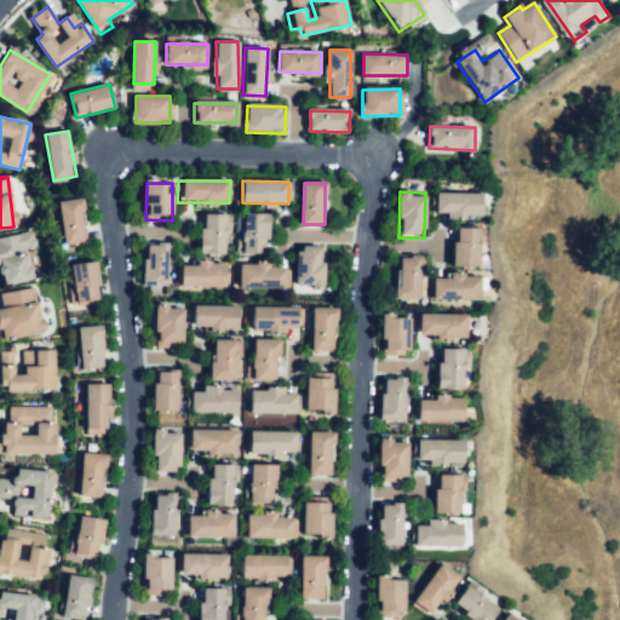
[(438,194),(484,196),(483,218),(437,216),(438,194)]
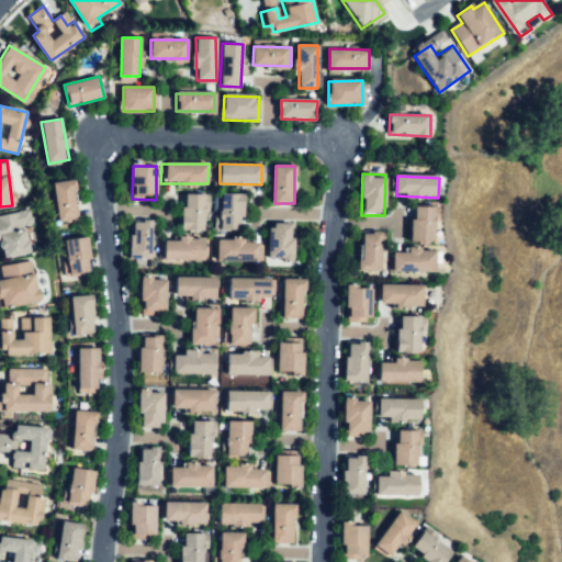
[(54,180),(75,177),(80,217),(59,221),(54,180)]
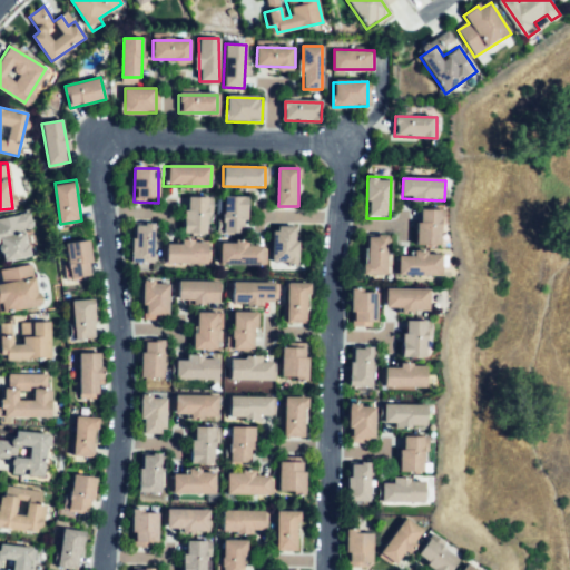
[(185,197),(207,197),(206,233),(185,233),(185,197)]
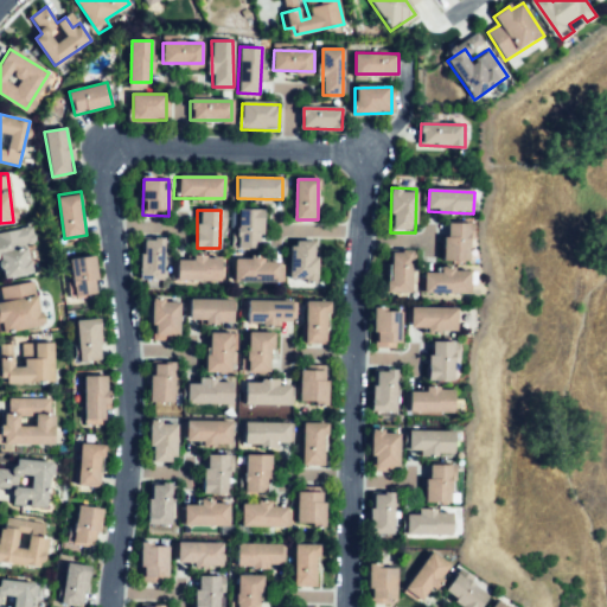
[(240,210),(261,210),(261,250),(240,250),(240,210)]
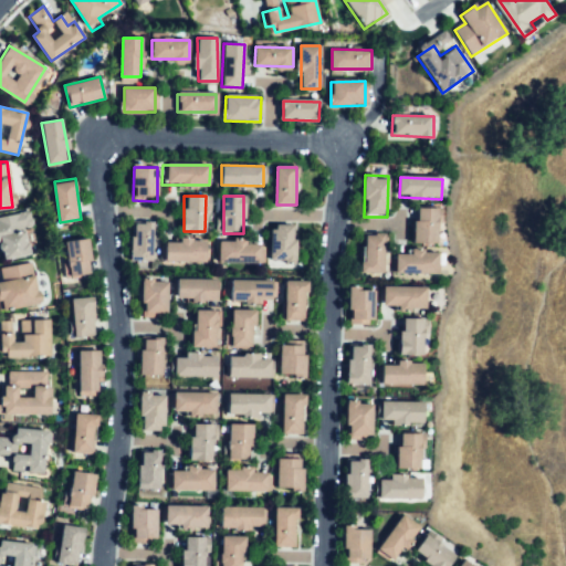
[(418,209),(439,210),(439,245),(417,245),(418,209)]
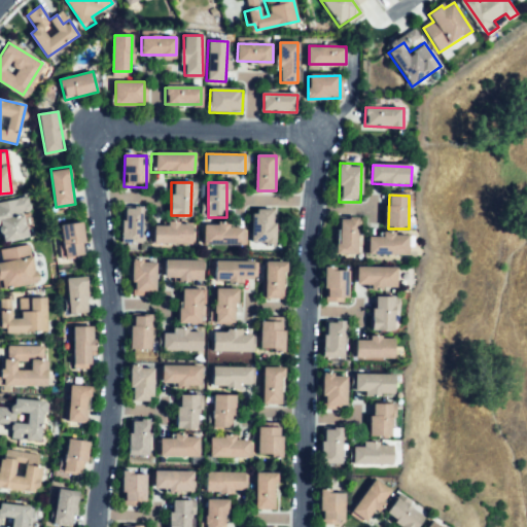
[(26,196),(0,201),(0,241),(27,236),(23,214),(29,213),(26,196)]
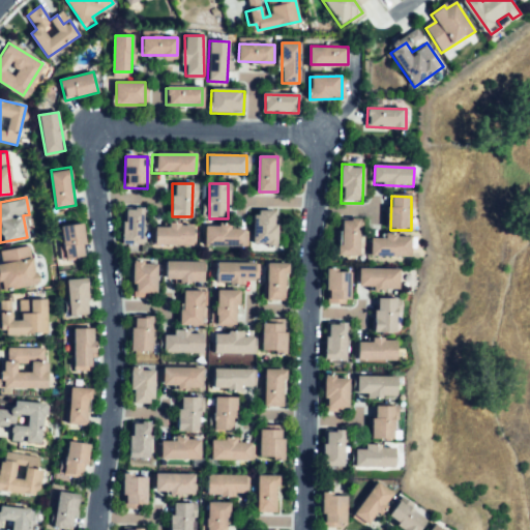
[(143,208),(143,244),(121,244),(122,208),(143,208)]
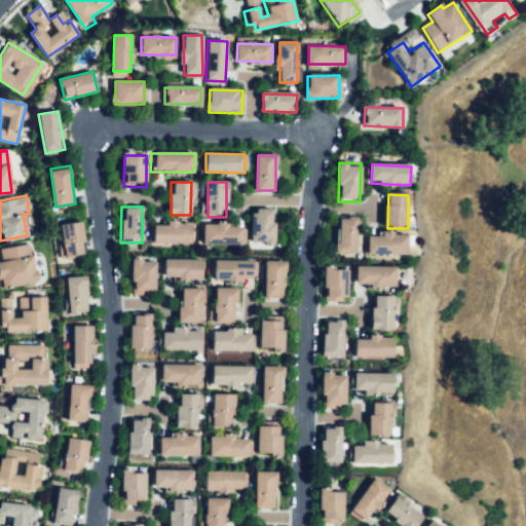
[(274,210),(273,246),(252,245),(253,210),(274,210)]
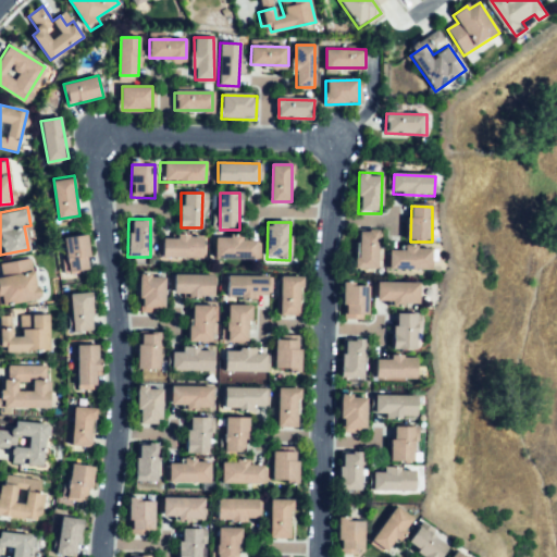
[(356,231),(378,231),(376,268),(356,267),(356,231)]
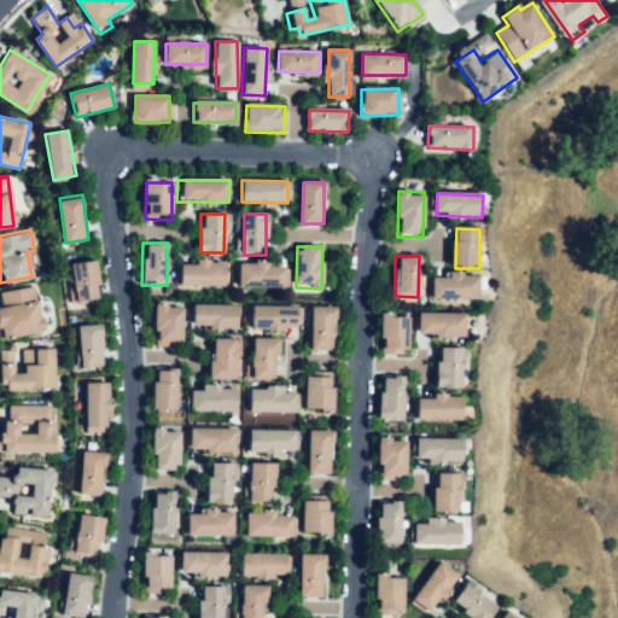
[(66,263),(91,260),(97,299),(74,303),(66,263)]
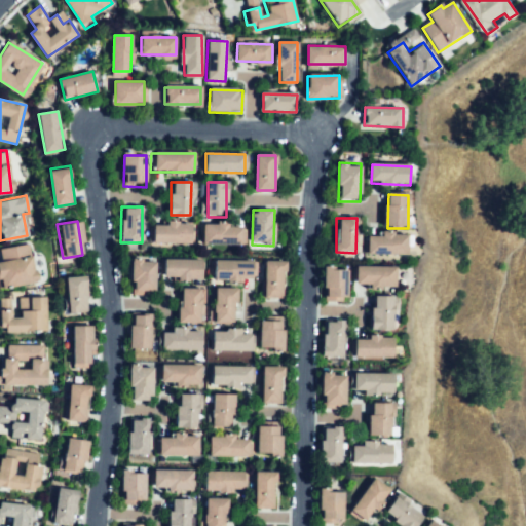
[(154,242),(154,224),(192,225),(192,242),(154,242)]
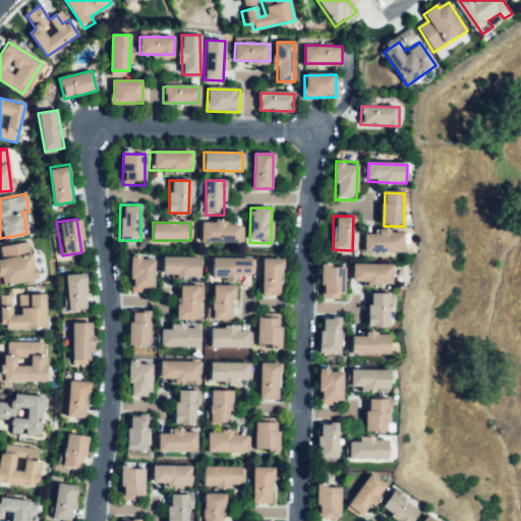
[(199,241),(199,224),(240,224),(240,241),(199,241)]
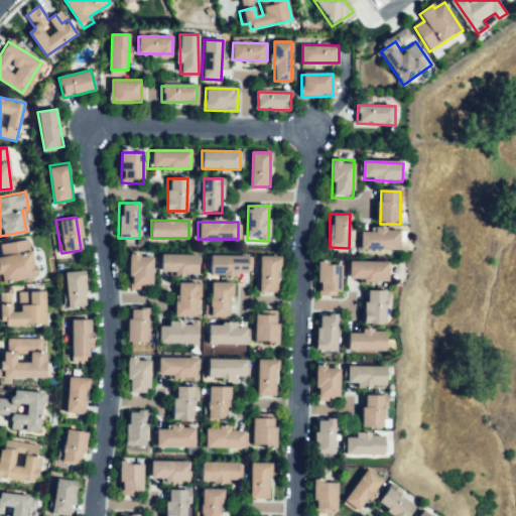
[(355,250),(356,231),(401,233),(400,251),(355,250)]
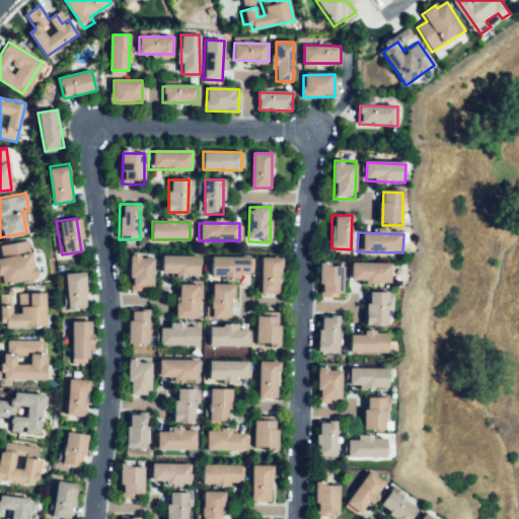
[(0,246),(30,242),(36,280),(0,286),(0,246)]
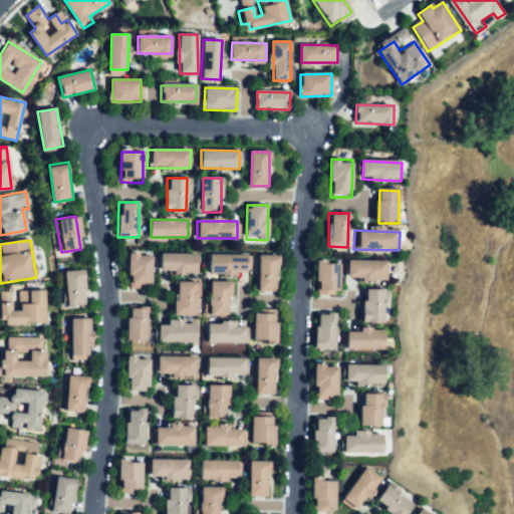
[(127,253),(152,254),(151,286),(126,285),(127,253)]
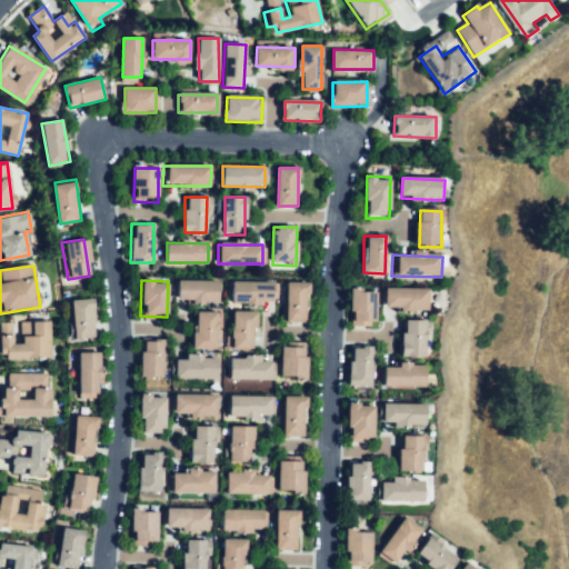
[(173,282),(220,283),(220,302),(172,302),(173,282)]
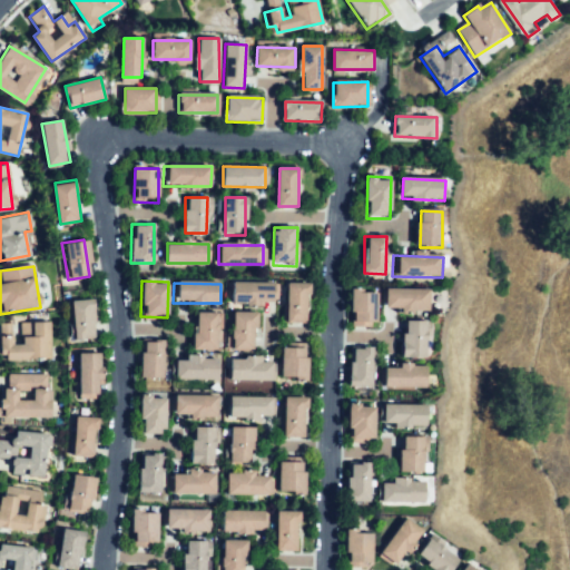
[(236,284),(276,285),(276,305),(236,305),(236,284)]
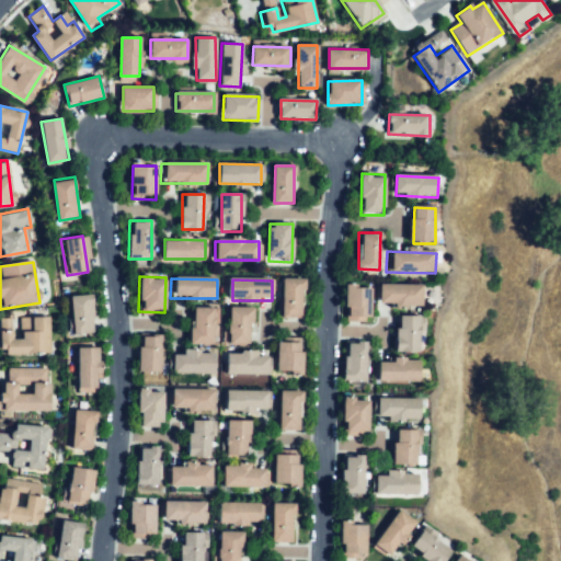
[(302,279),(302,318),(281,318),(281,279),(302,279)]
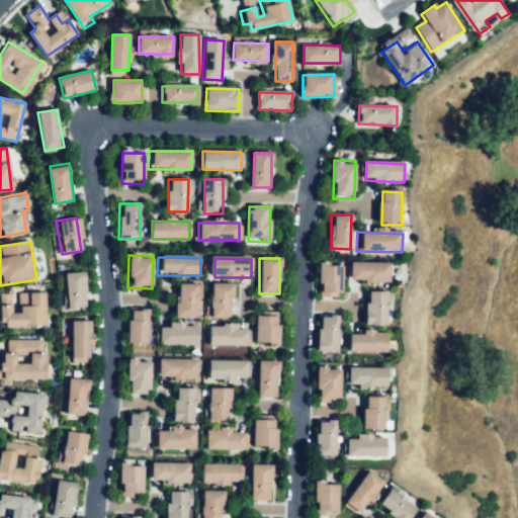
[(321,263),(342,264),(342,296),(320,296),(321,263)]
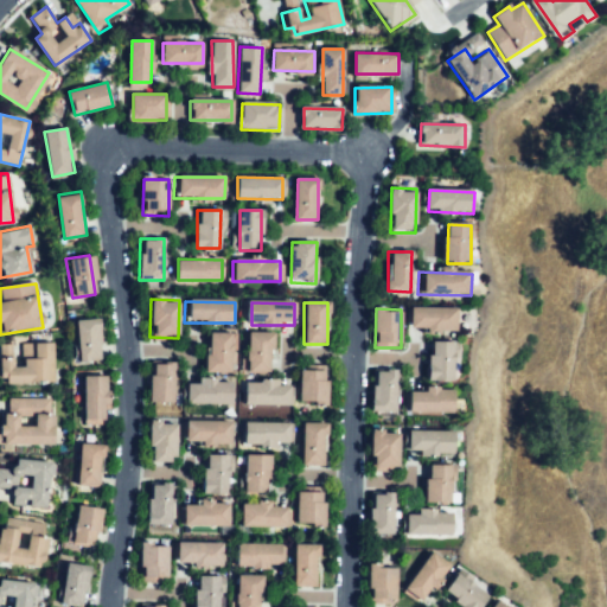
[(414,308),(458,310),(458,331),(413,330),(414,308)]
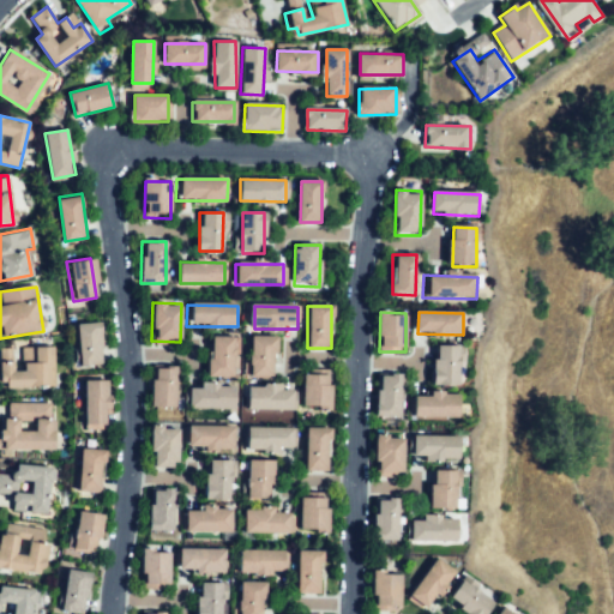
[(78,326),(100,325),(102,366),(80,367),(78,326)]
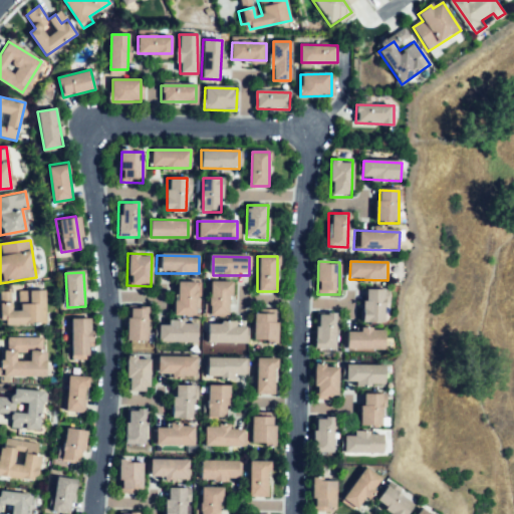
[(197,282),(197,314),(174,314),(175,281),(197,282)]
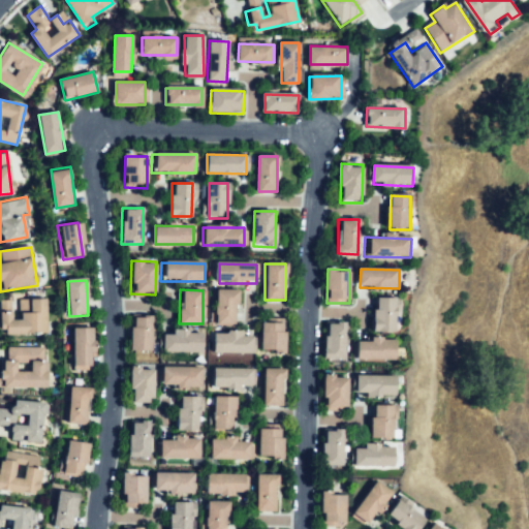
[(214,292),(237,292),(236,322),(213,321),(214,292)]
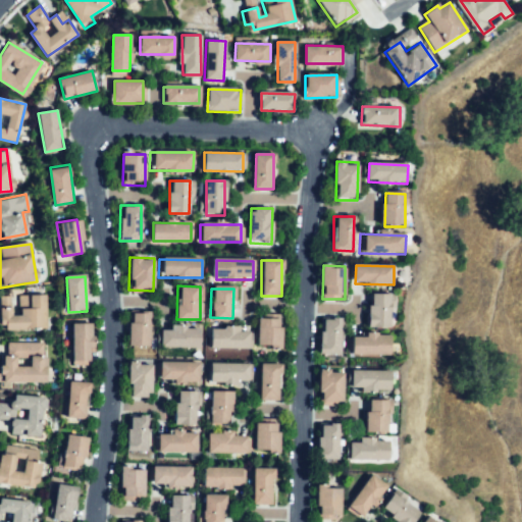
[(47,295),(46,331),(0,329),(0,308),(11,308),(10,317),(19,317),(19,294),(47,295)]
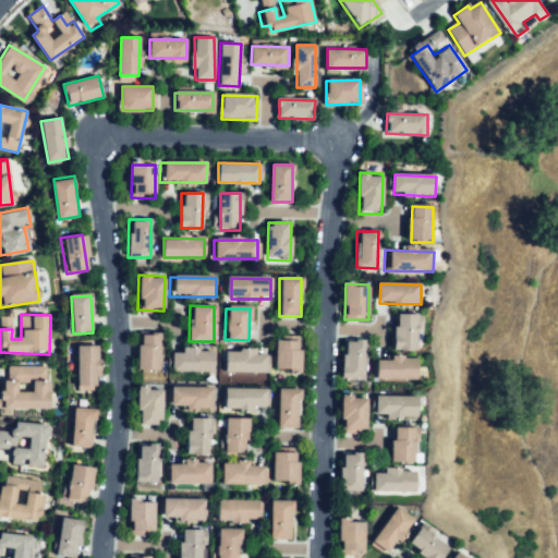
[(419,316),(417,350),(396,349),(397,316),(419,316)]
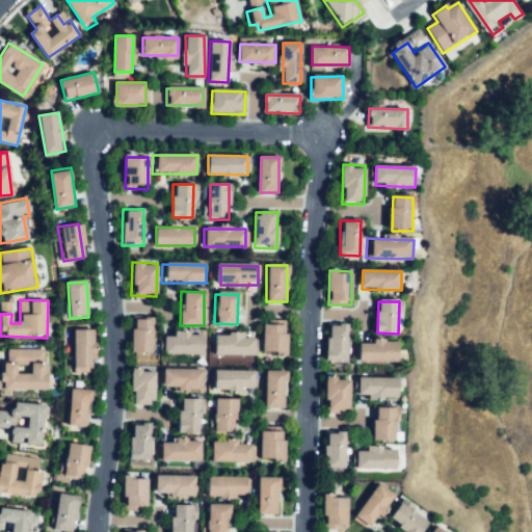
[(153,316),(152,351),(133,350),(134,316),(153,316)]
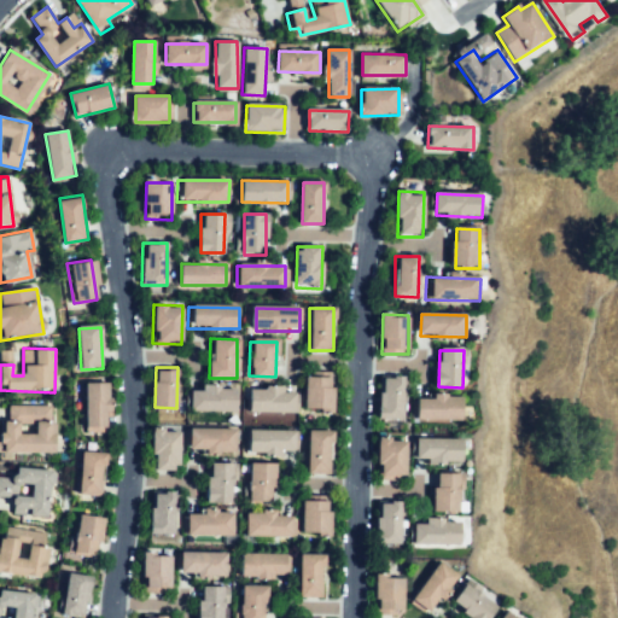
[(377,374),(407,374),(406,417),(377,417),(377,374)]
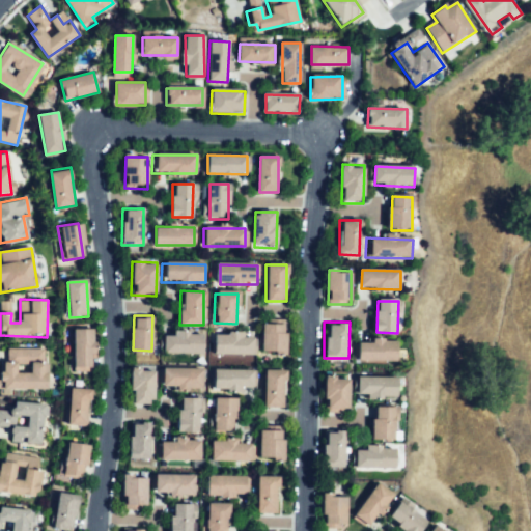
[(264,324),(286,324),(285,352),(263,352),(264,324)]
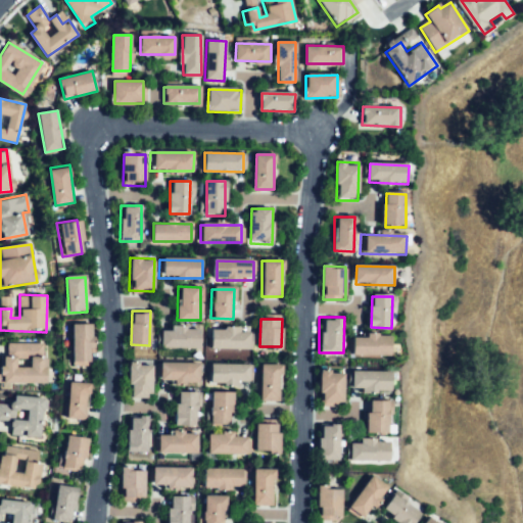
[(74,325),(92,324),(92,366),(74,366),(74,325)]
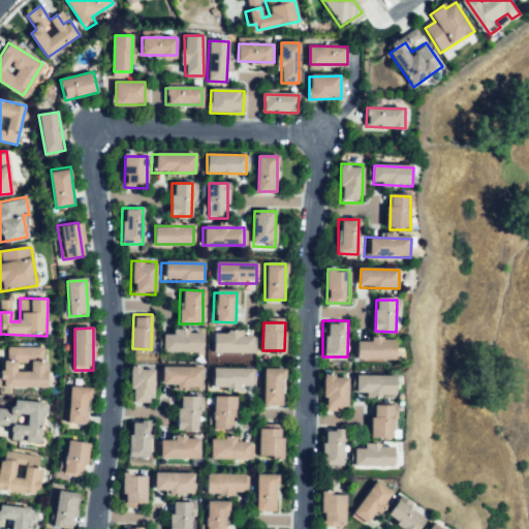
[(163,350),(164,333),(203,333),(203,351),(163,350)]
